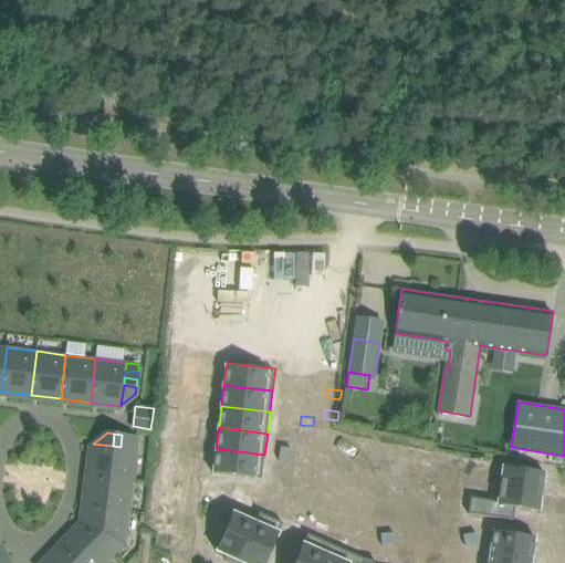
[(129,436),(122,435),(121,447),(127,448),(129,436)]
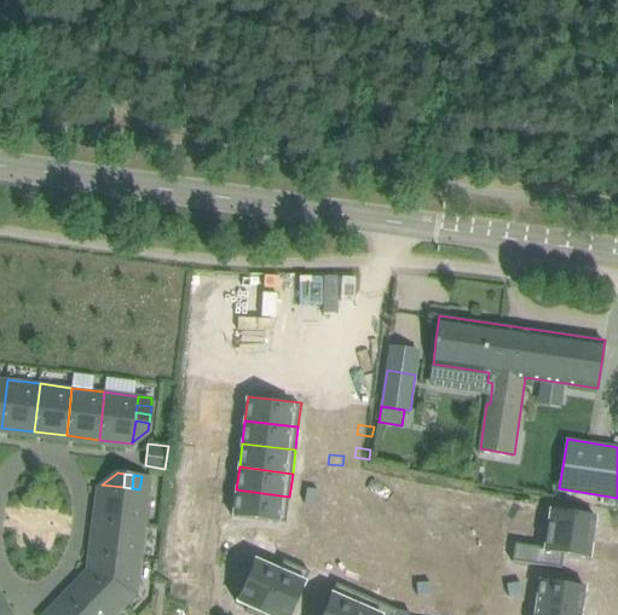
[(139,489),(148,491),(150,476),(142,476),(139,489)]
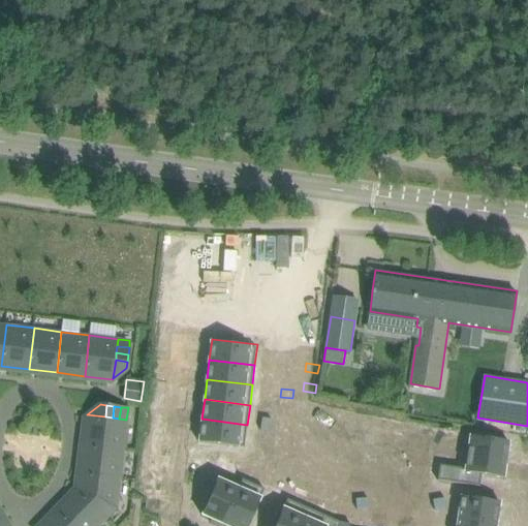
[(83,442),(123,447),(126,420),(119,419),(113,418),(105,416),(87,414),(86,414),(83,442)]
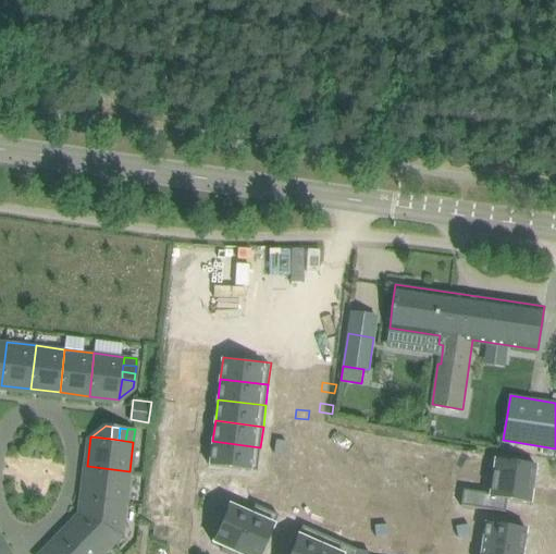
[(212,441),(210,463),(258,469),(260,447),(212,441)]
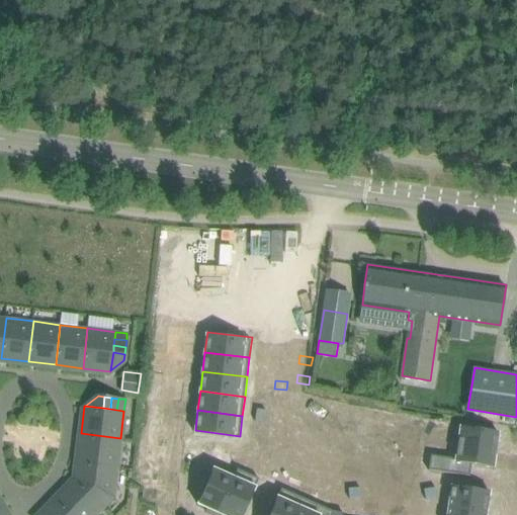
[(272,411),(271,419),(283,420),(284,412),(272,411)]
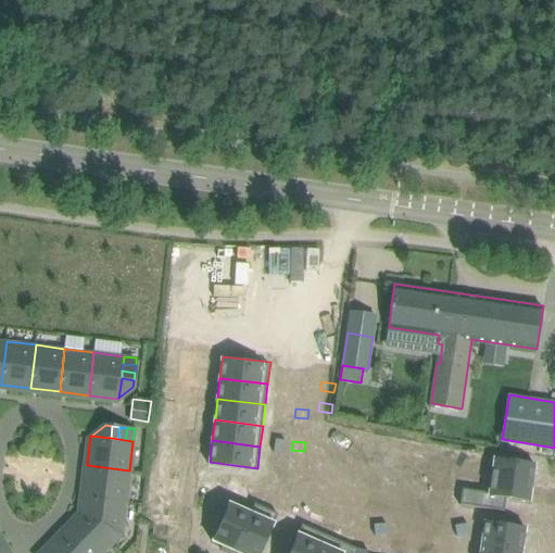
[(291,450),(290,459),(303,461),(304,451),(291,450)]
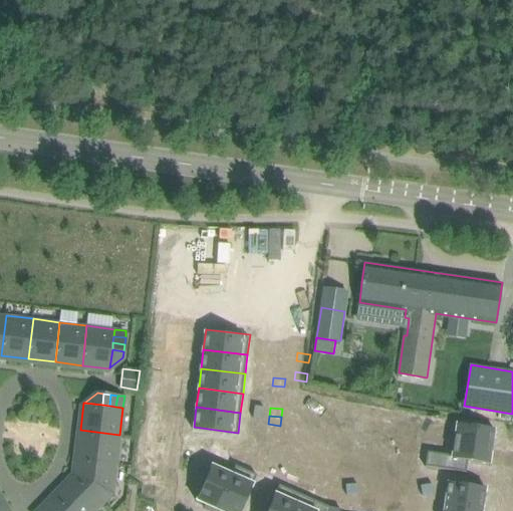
[(428,450),(426,464),(467,470),(469,459),(490,462),(495,427),(458,421),(453,453),(428,450)]
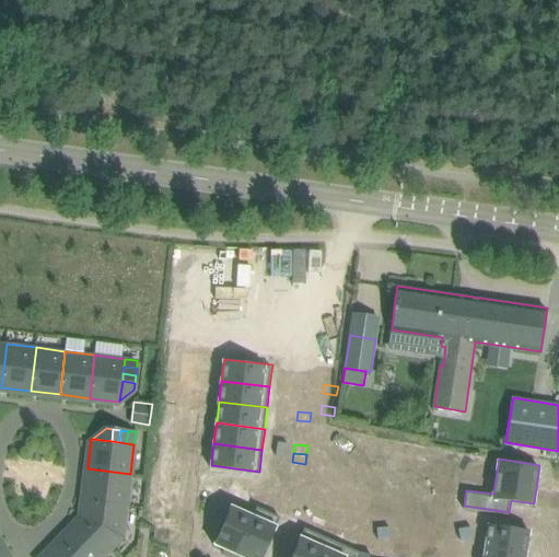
[(83,498),(127,503),(130,474),(88,468),(83,498)]
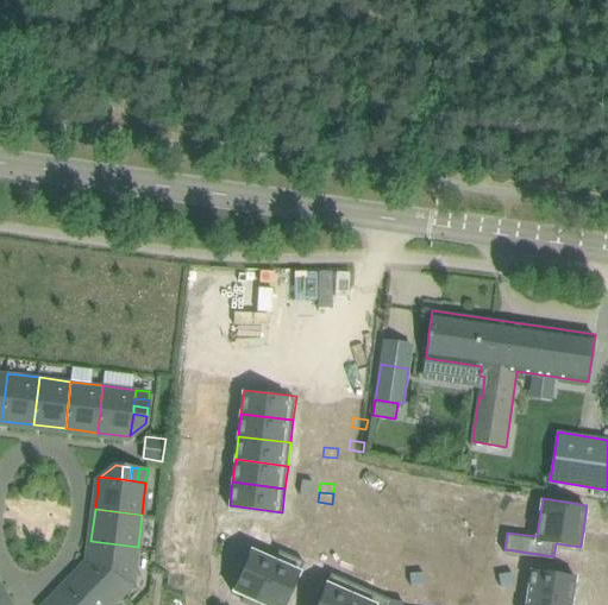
[(240,515),(239,529),(249,530),(250,516),(240,515)]
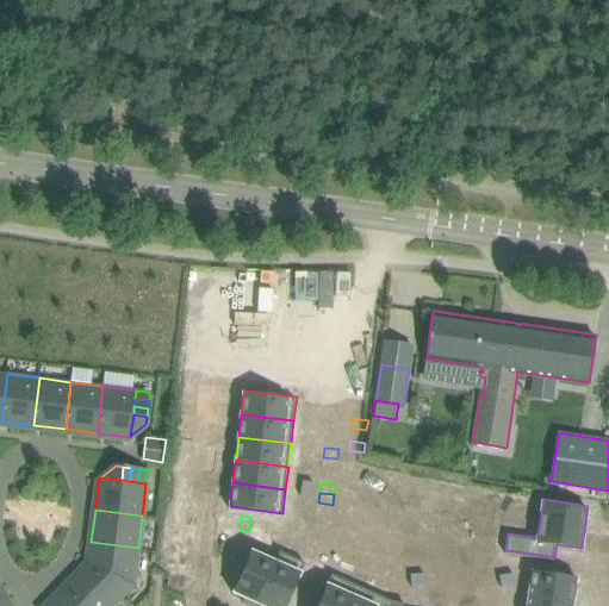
[(91,542),(88,561),(123,593),(134,581),(138,548),(91,542)]
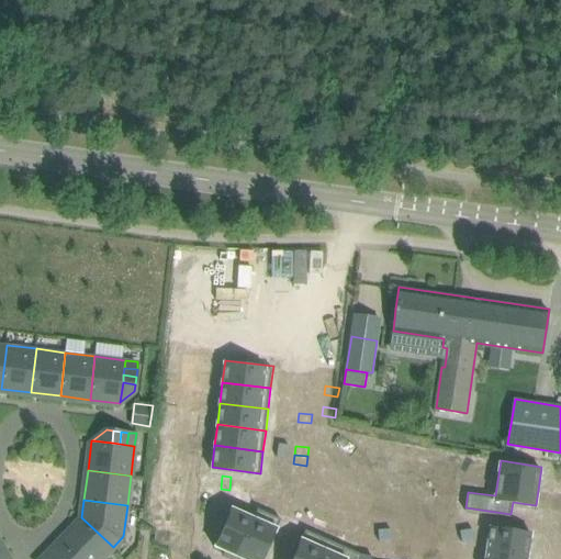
[(235,502),(215,545),(226,550),(224,554),(235,558),(236,558),(259,507),(258,506),(256,512),(235,502)]
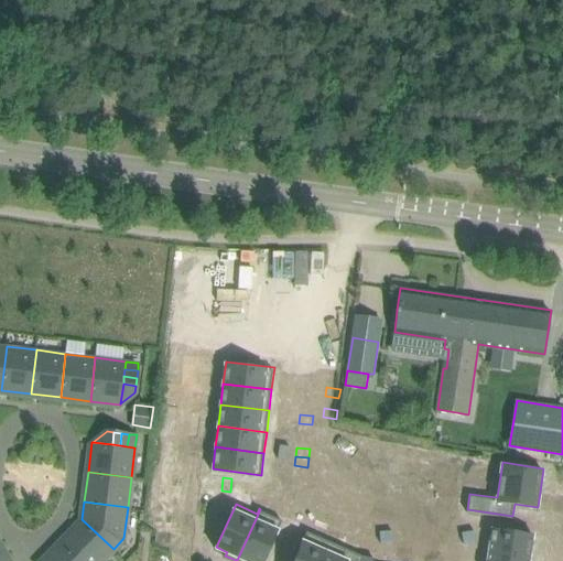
[(289,505),(285,513),(298,518),(301,510),(289,505)]
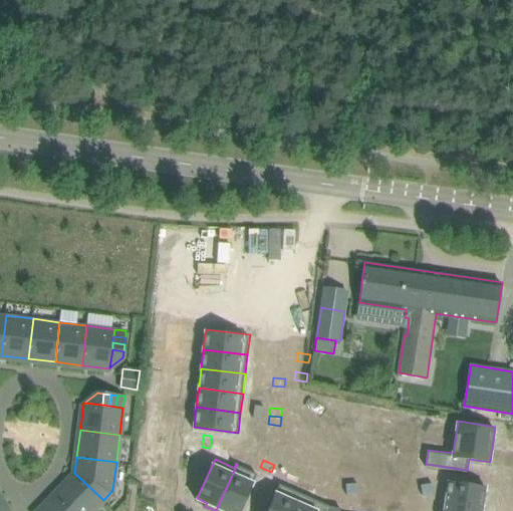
[(237,464),(216,510),(240,510),(258,473),(237,464)]
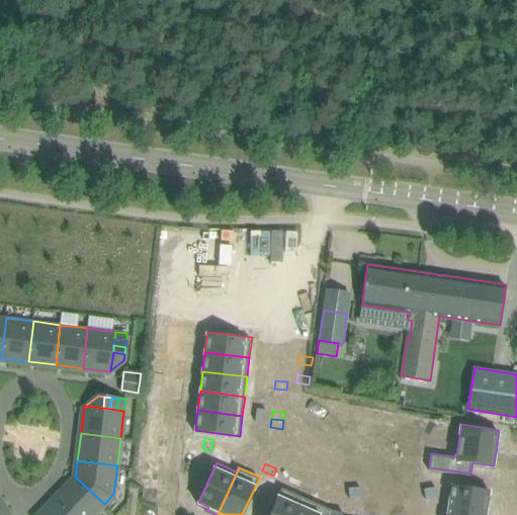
[(276,468),(273,476),(284,481),(287,474),(276,468)]
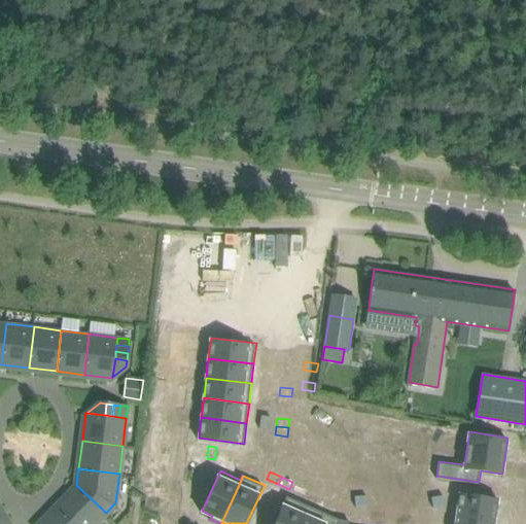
[(57,505),(75,523),(95,523),(106,513),(76,485),(57,505)]
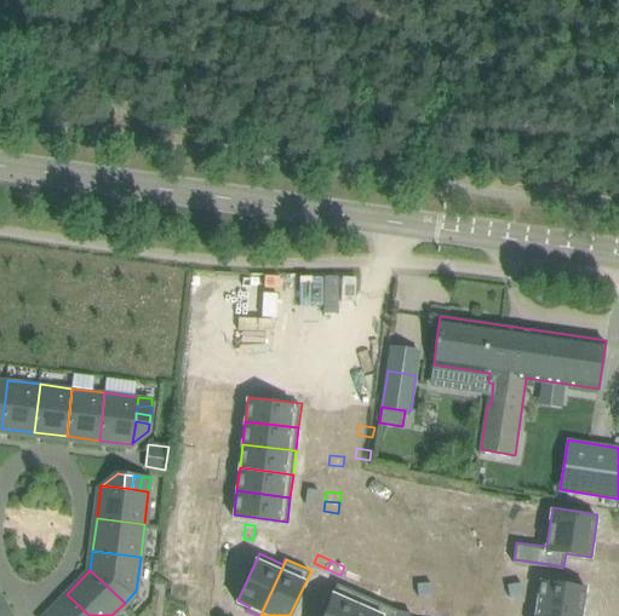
[(542,579),(537,605),(583,612),(588,585),(542,579)]
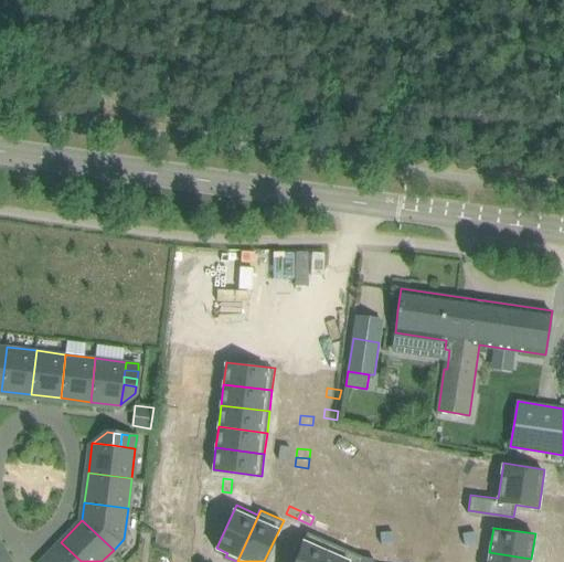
[(308,531),(294,561),(320,561),(330,541),(308,531)]
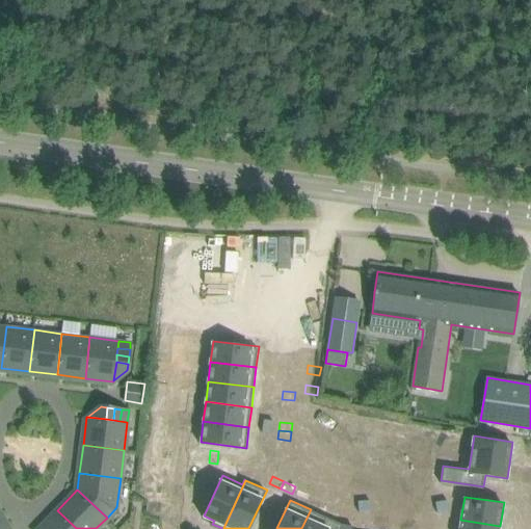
[(311,509),(301,528),(340,528),(343,523),(311,509)]
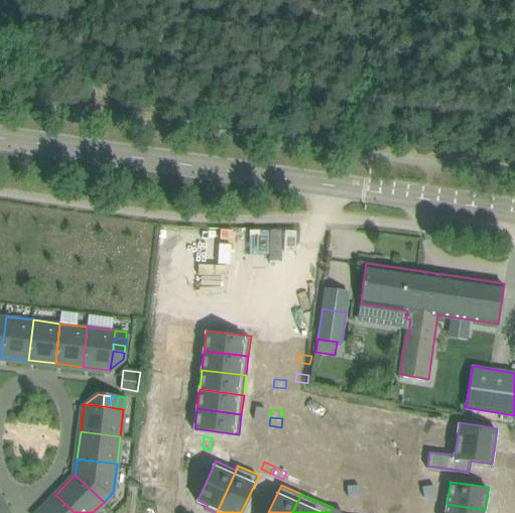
[(0,512),(7,512),(10,512),(0,495),(0,512)]
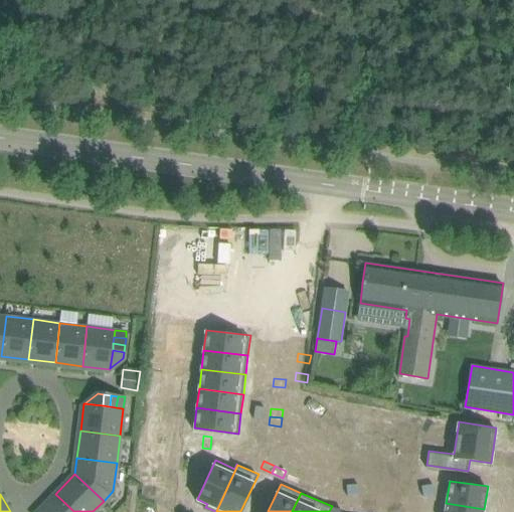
[(73,511),(55,494),(37,511),(73,511)]
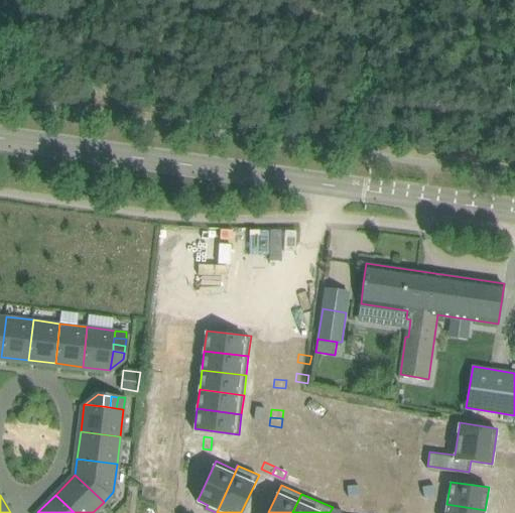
[(439,503),(437,512),(484,512),(485,510),(446,504),(439,503)]
